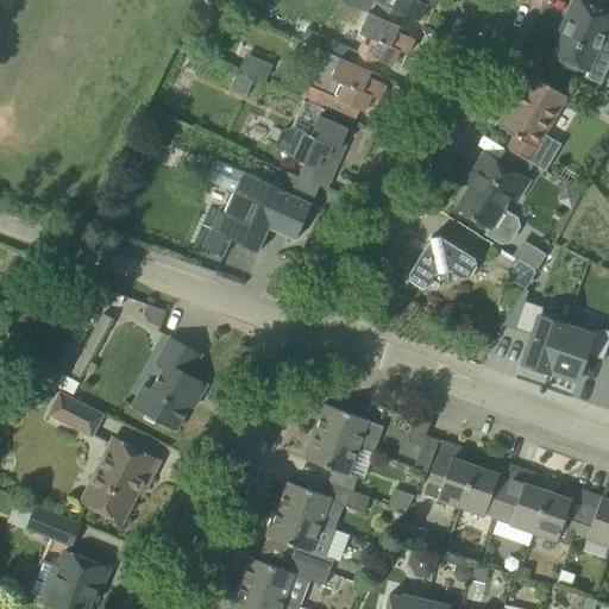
[(368,12),(400,26),(405,14),(419,20),(426,5),(434,8),(437,0),(346,0),(345,1),(368,12)]
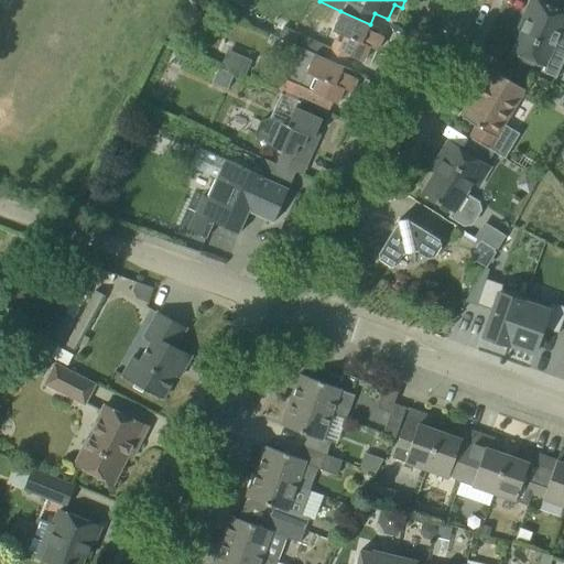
[(563,57),(563,12),(535,0),(530,0),(523,18),(524,18),(528,19),(512,52),(557,72),(563,57)]
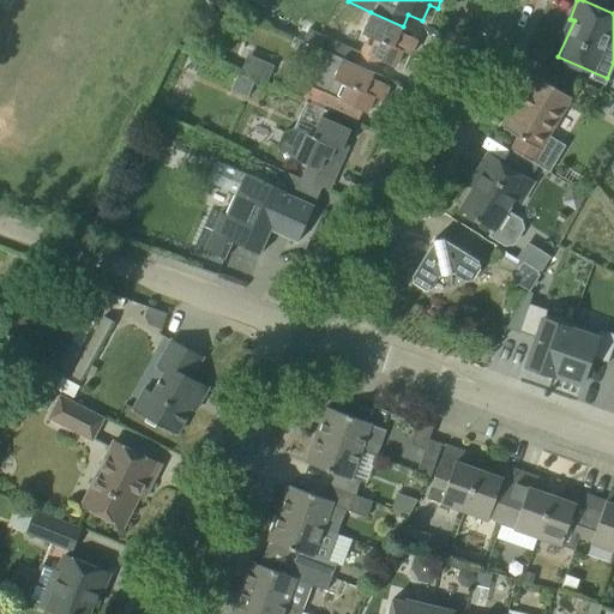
[(361,52),(355,65),(374,73),(379,60),(395,67),(402,50),(410,55),(417,40),(399,32),(403,26),(371,12),(362,32),(377,38),(373,47),(365,43),(361,52)]
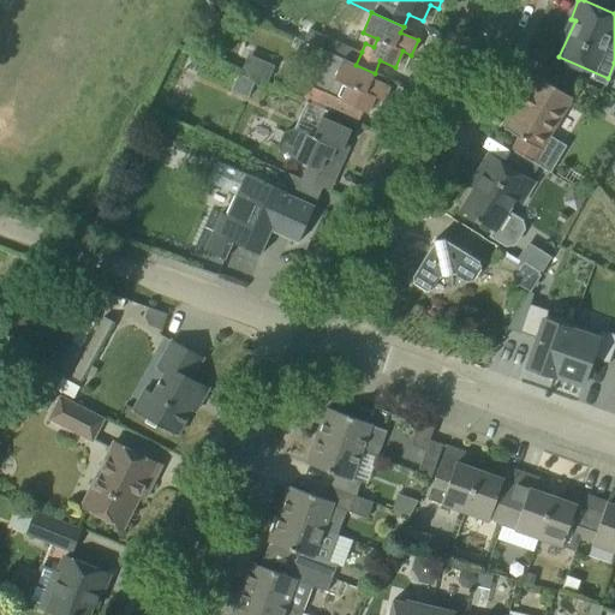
[(309,29),(303,41),(323,51),(328,37),(309,29)]
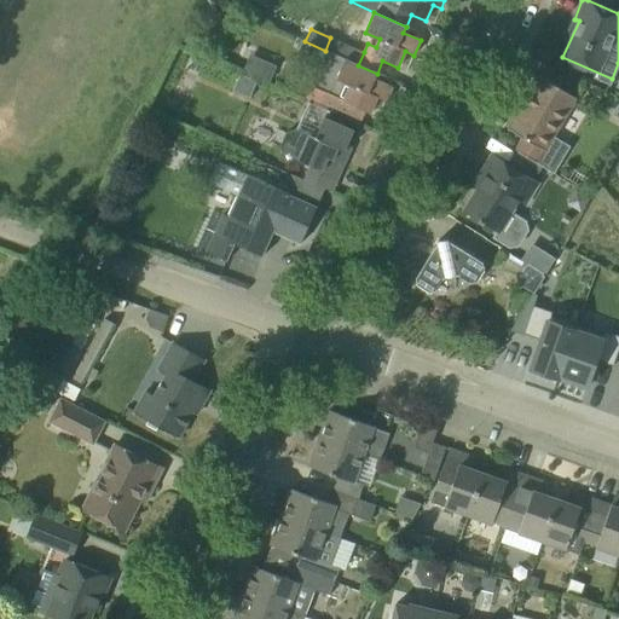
[(327,51),(306,99),(329,110),(359,125),(365,111),(369,114),(376,97),(385,102),(392,87),(375,79),(377,74),(330,52),(327,51)]
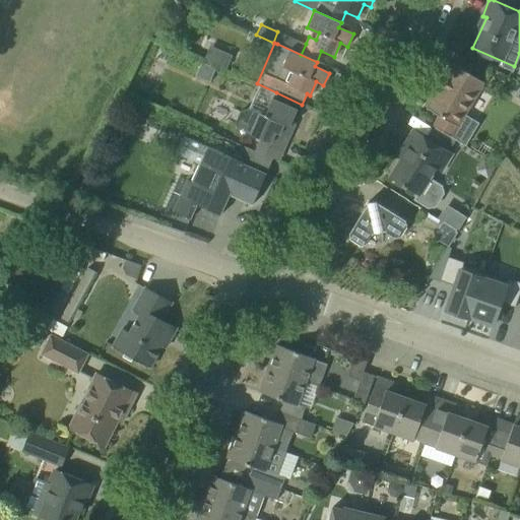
[(231,69),(237,54),(212,45),(200,75),(213,80),(219,65),(231,69)]
